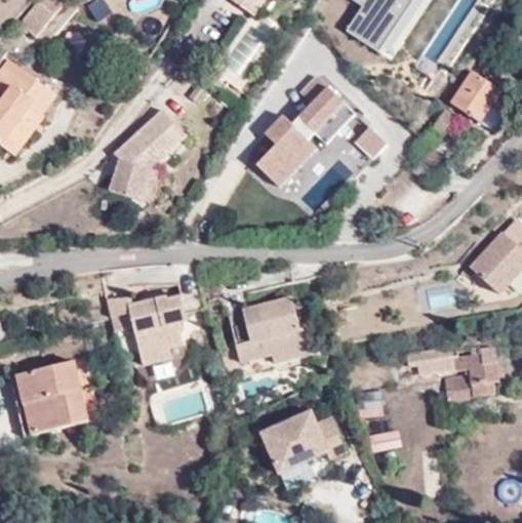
[(47,27),(58,8),(61,5),(54,0),(36,0),(17,23),(35,37),(45,25),(47,27)]
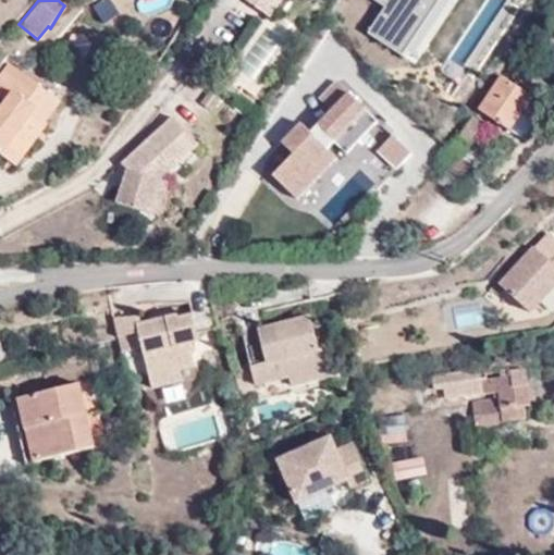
[(237,0),(242,3),(243,1),(266,16),(278,0),(237,0)]
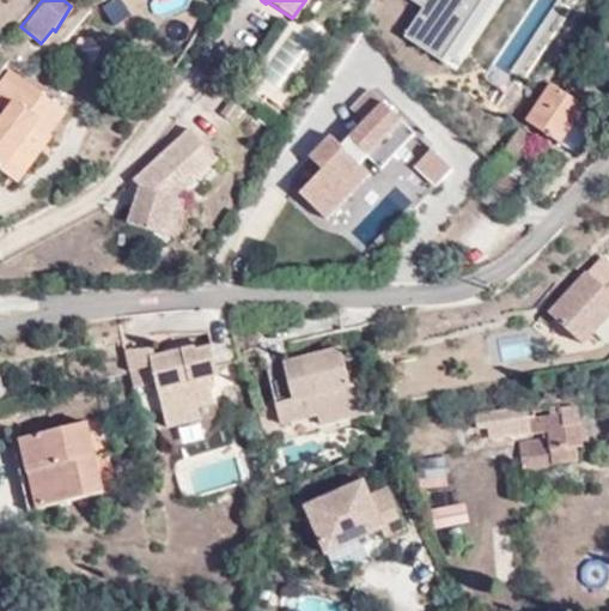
[(413,0),(395,35),(458,70),(495,0),(413,0)]
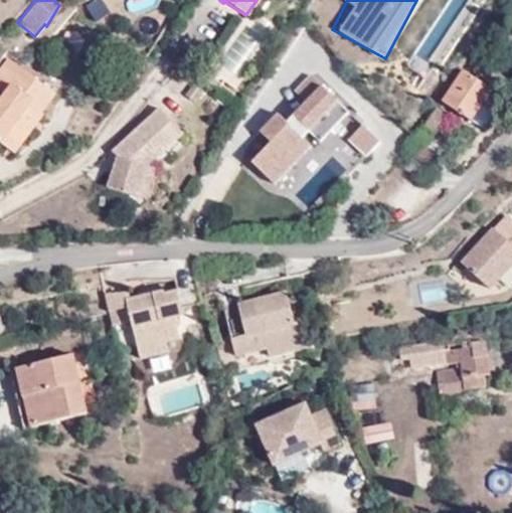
[(433,64),(467,0),(443,0),(414,54),(433,64)]
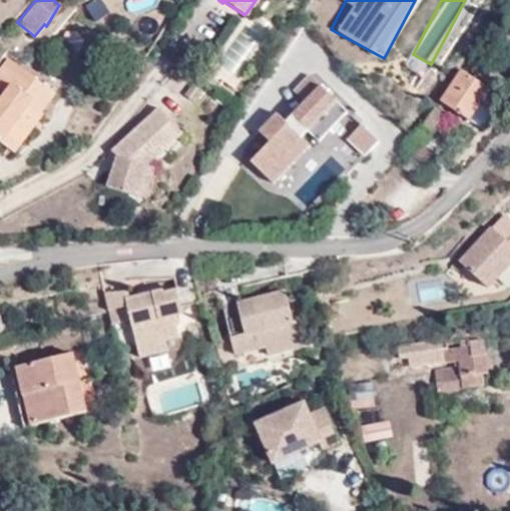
[(233,13),(203,57),(223,70),(253,26),(233,13)]
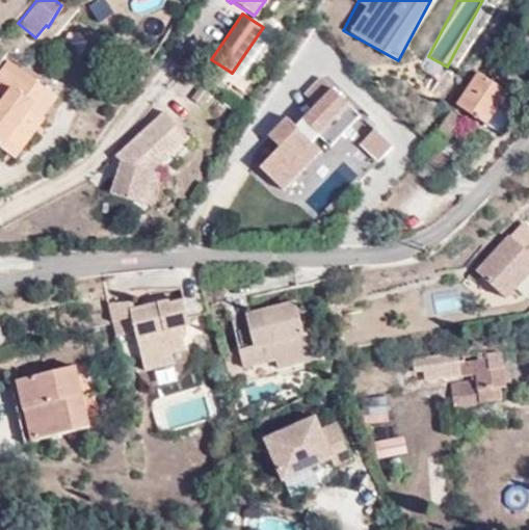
[(0,91),(3,94),(0,98),(0,147),(16,158),(44,120),(41,117),(57,96),(5,58),(0,65),(0,91)]
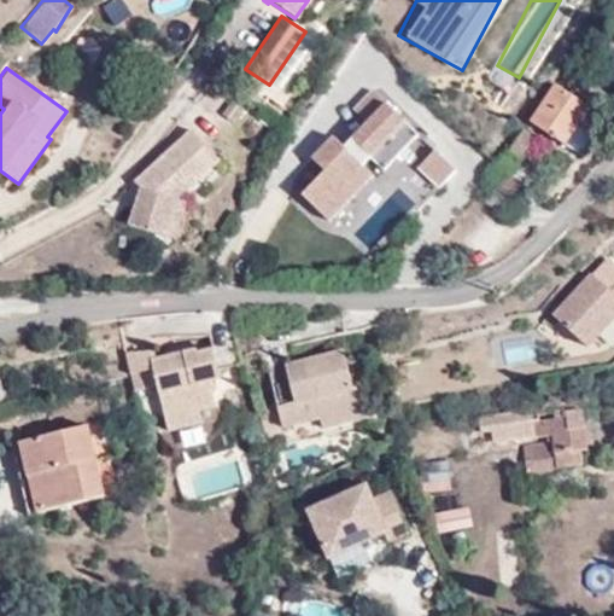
[(568,139),(592,103),(555,79),(531,116),(534,118),(530,126),(560,145),(565,138),(568,139)]
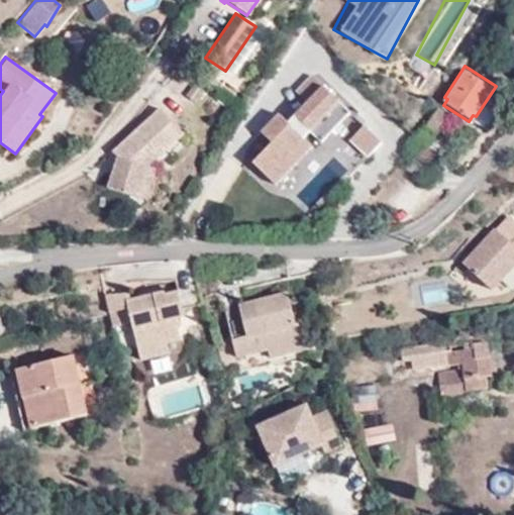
[(349,113),(307,71),(289,89),(303,102),(285,121),(275,111),(257,129),(269,142),(249,162),(274,187),(349,113)]
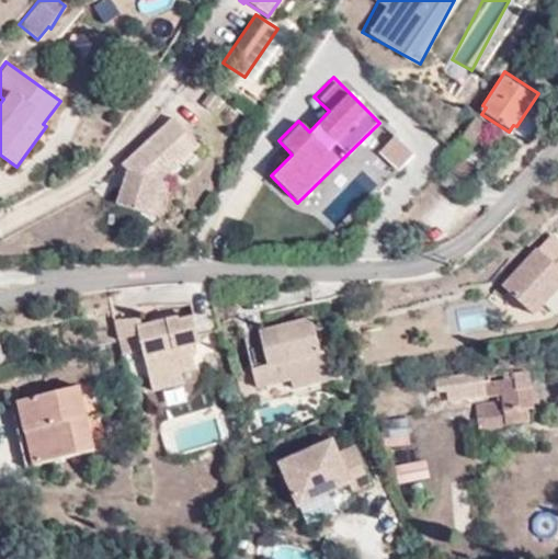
[(538,93),(516,126),(527,134),(549,100),(538,93)]
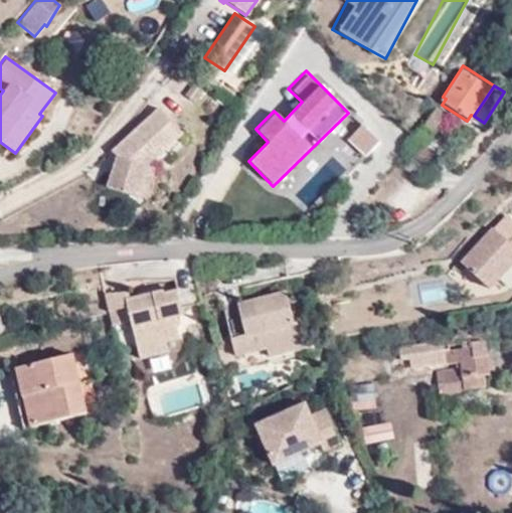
[(142,159),(176,129),(155,108),(109,147),(118,154),(105,181),(136,193),(150,166),(142,159)]
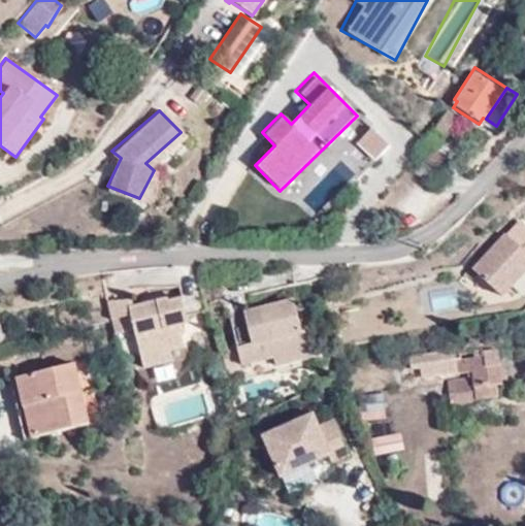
[(355,142),(372,160),(388,145),(370,128),(355,142)]
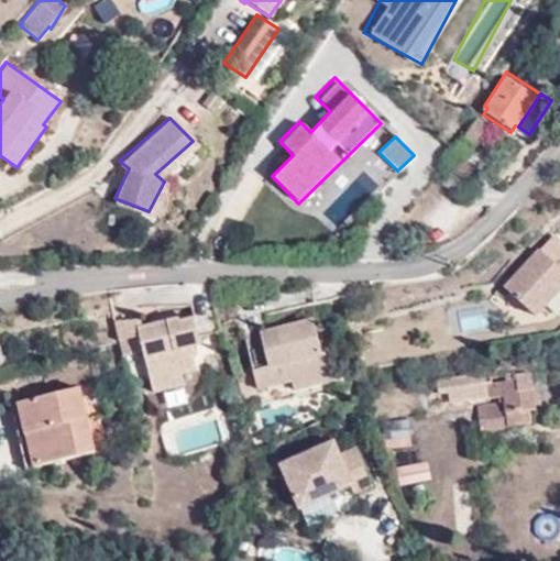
[(199,149),(193,141),(155,174),(164,182),(199,149)]
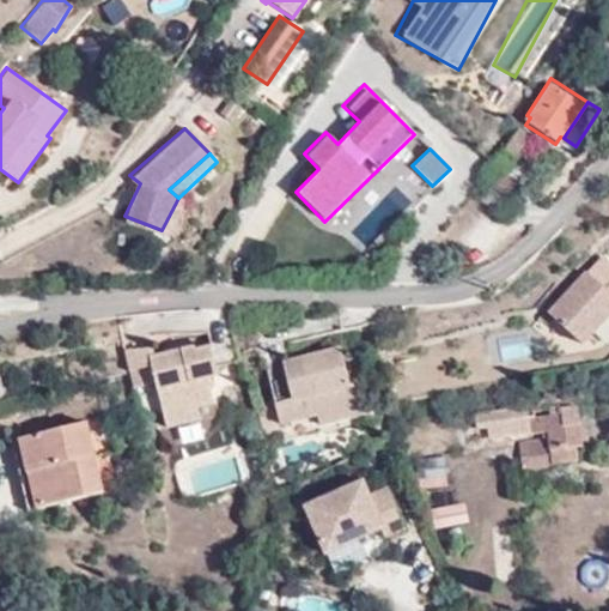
[(608,296),(584,274),(547,316),(585,350),(608,322),(608,296)]
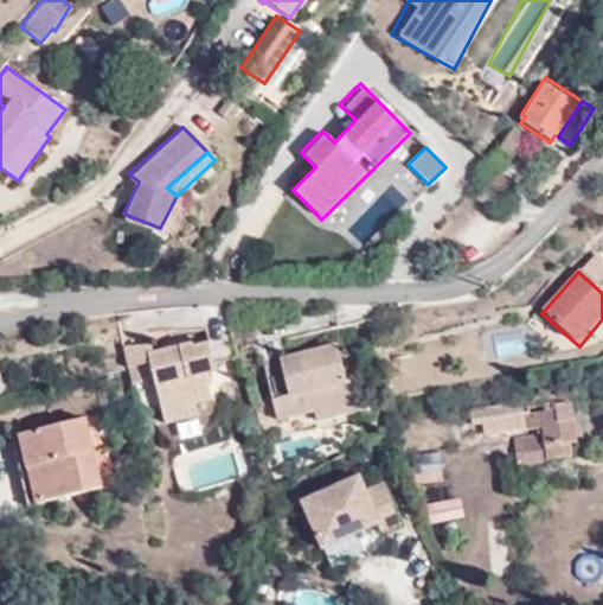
[(478,329),(480,357),(524,355),(521,326),(478,329)]
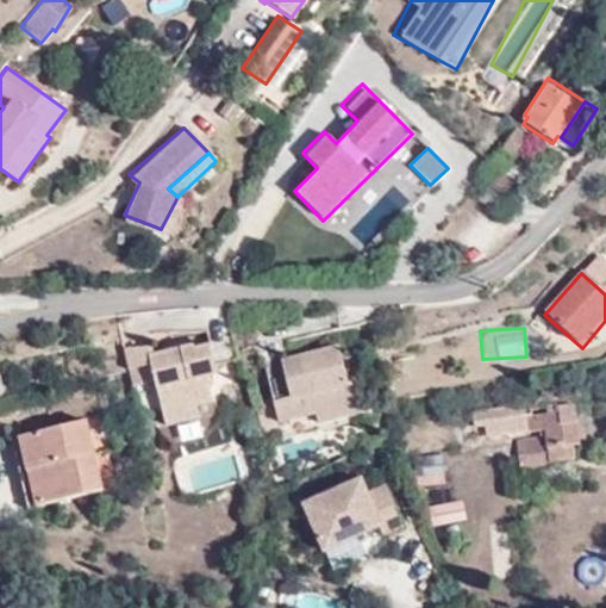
[(150,345),(122,347),(131,386),(154,382),(164,427),(199,419),(197,405),(211,402),(205,376),(214,373),(206,342),(192,346),(191,342),(151,351),(150,345)]
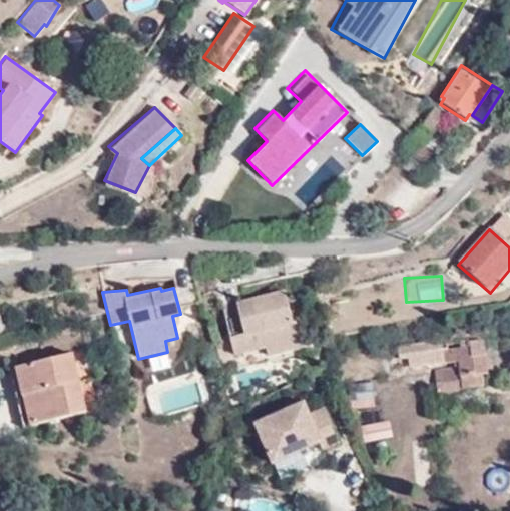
[(283,291),(234,300),(236,311),(220,314),(228,352),(263,346),(265,356),(300,350),(298,324),(292,324),(283,291)]
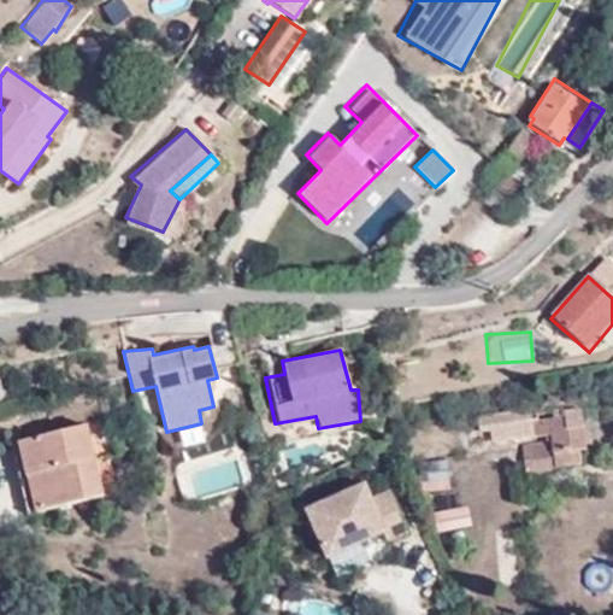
[(284,374),(282,361),(265,362),(265,378),(284,374)]
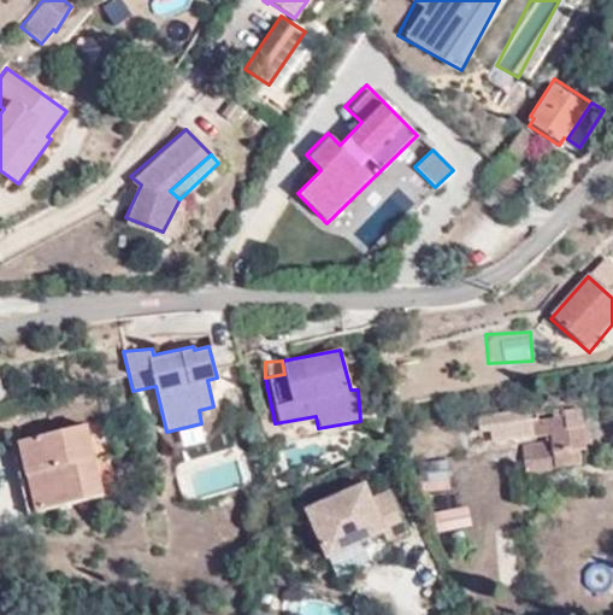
[(531,409),(479,414),(481,433),(493,431),(494,443),(520,439),(525,474),(556,470),(556,462),(555,452),(583,447),(588,447),(583,406),(566,409),(567,415),(531,420),(531,409)]
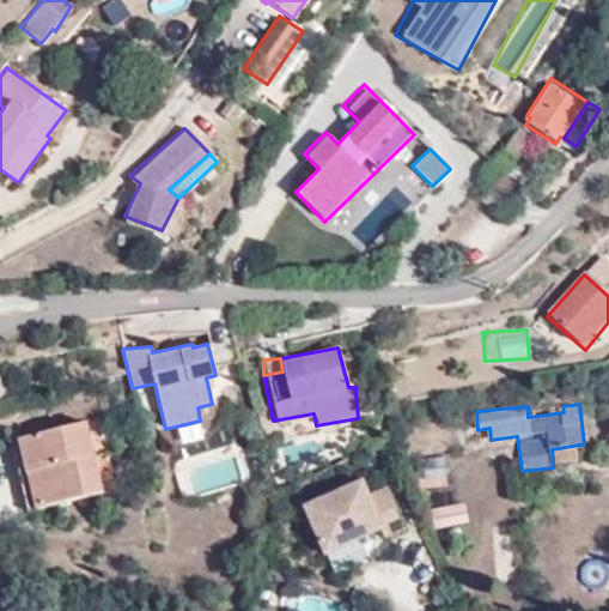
[(73,435),(56,436),(65,504),(66,506),(85,503),(73,435)]
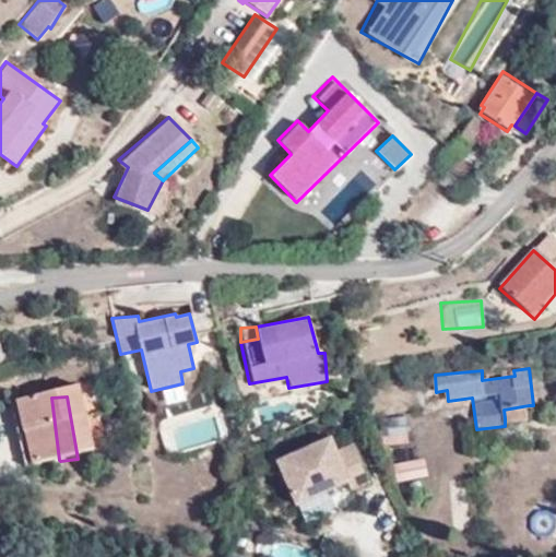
[(59,460),(51,398),(1,405),(14,467),(60,461),(59,460)]
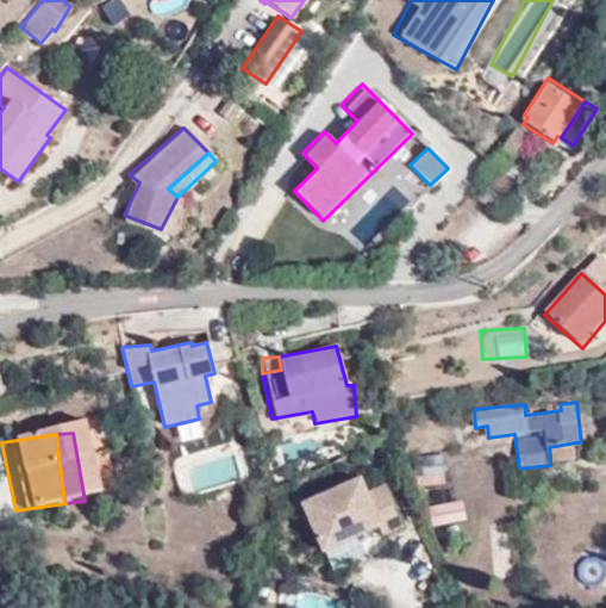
[(576,442),(549,447),(550,457),(578,454),(576,442)]
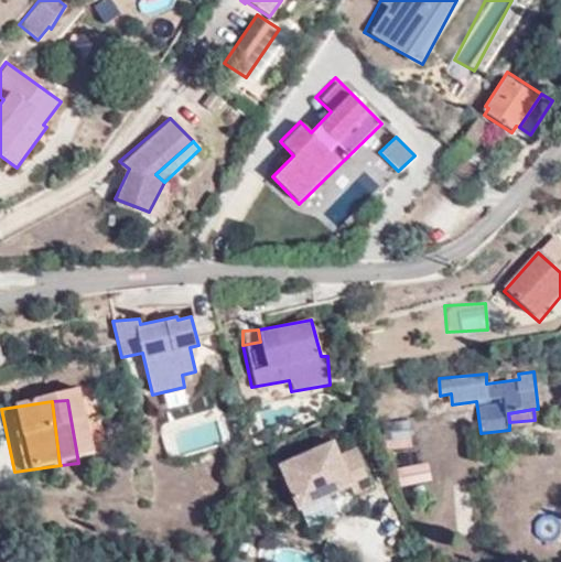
[(408,440),(407,418),(378,418),(377,439),(408,440)]
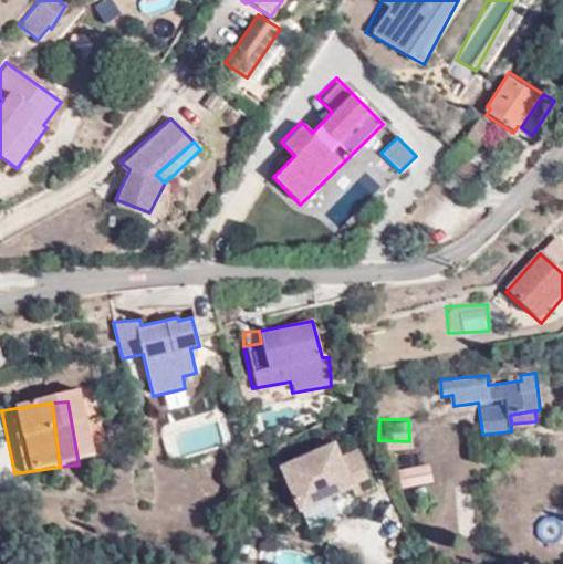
[(339,441),(281,466),(302,511),(356,488),(360,494),(377,488),(361,448),(344,456),(339,441)]
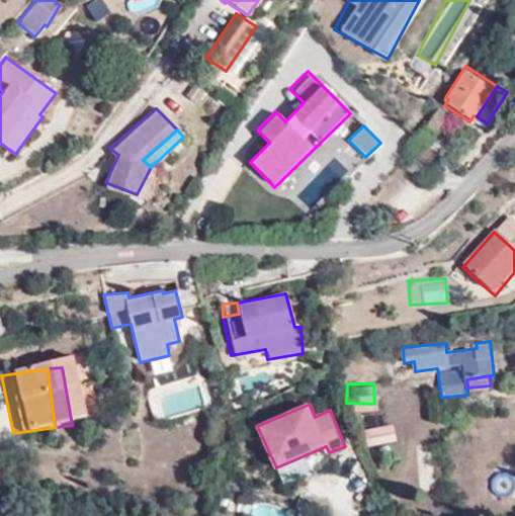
[(394,422),(365,426),(363,427),(365,440),(396,435),(394,422)]
